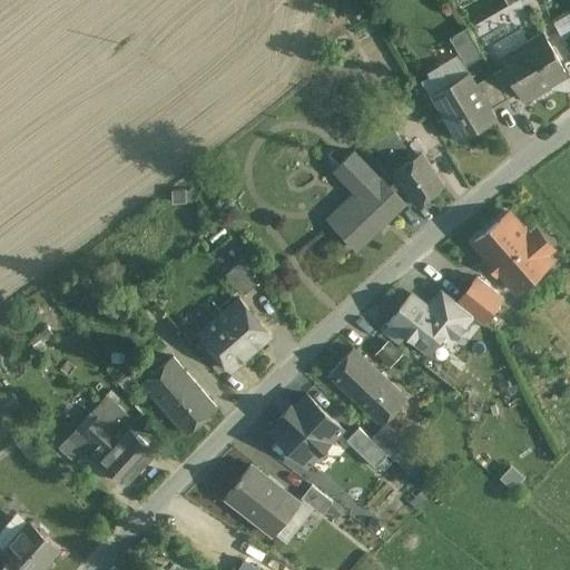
[(450,37),(469,71),(492,112),(509,102),(507,99),(492,72),(467,27),(450,37)]
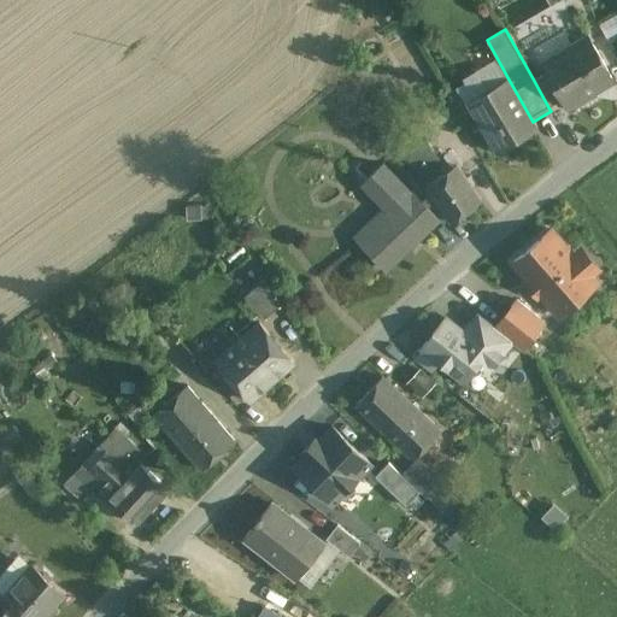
[(560,100),(566,111),(594,97),(591,90),(610,80),(585,35),(539,62),(545,72),(560,100)]
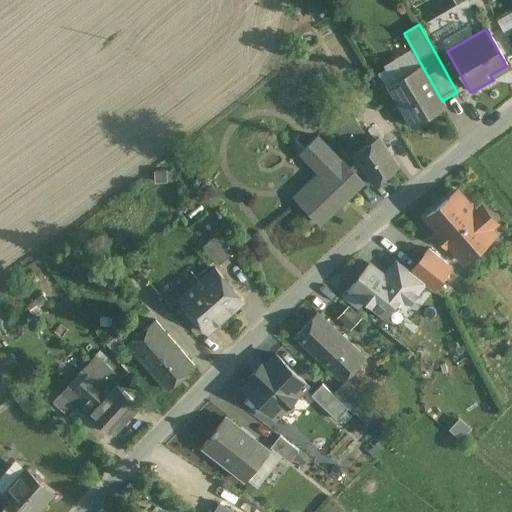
[(452,60),(442,65),(455,89),(465,83),(452,60)]
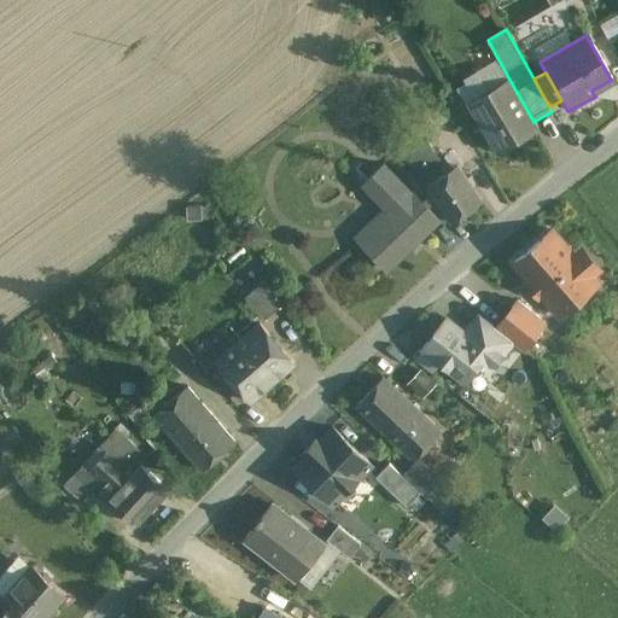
[(465,101),(493,152),(536,128),(534,122),(508,77),(465,101)]
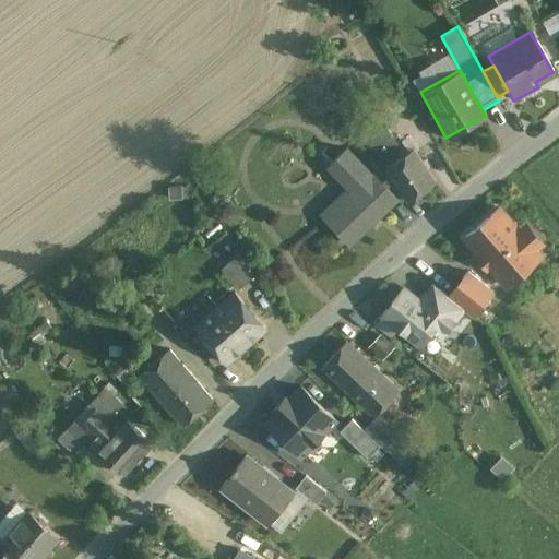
[(367,142),(408,201),(436,181),(413,150),(404,155),(385,129),(367,142)]
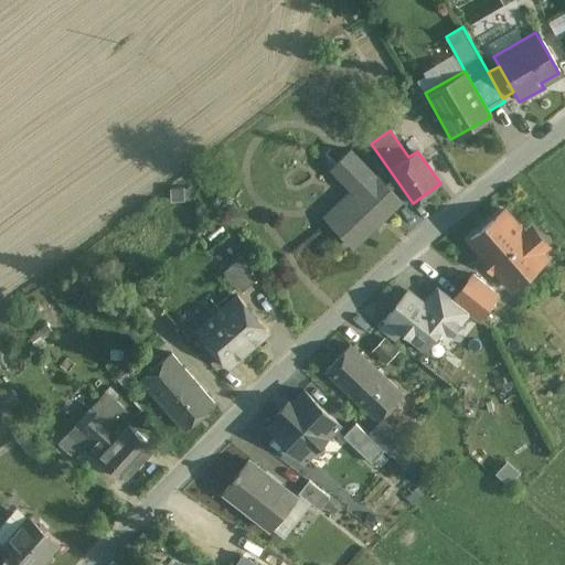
[(322,215),(352,245),(398,200),(351,150),(334,166),(353,185),(322,215)]
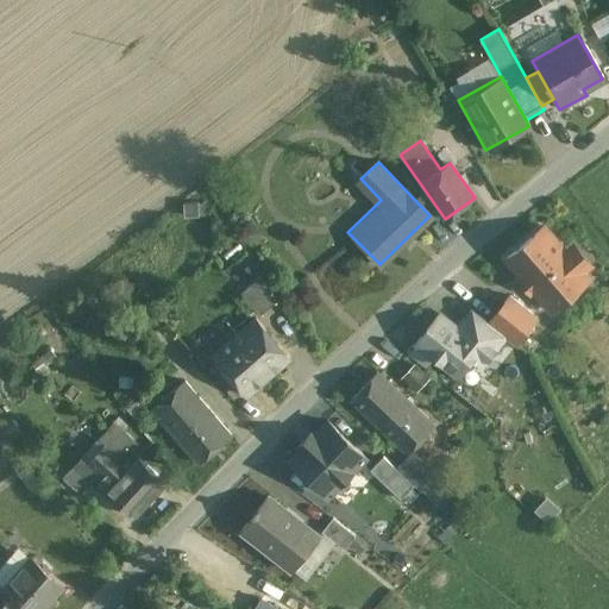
[(507,259),(551,311),(589,278),(545,226),(507,259)]
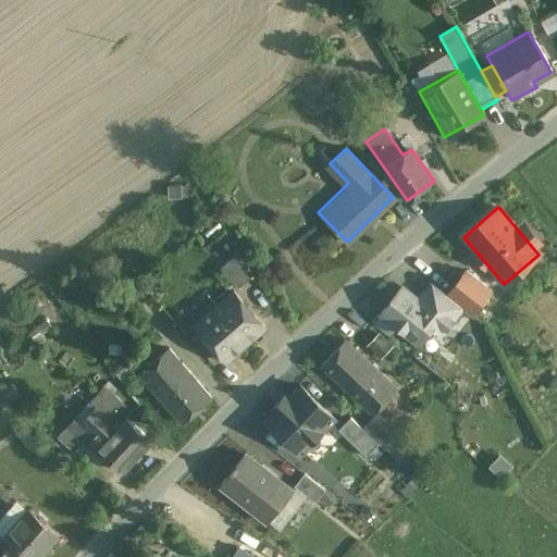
[(239,251),(220,268),(237,287),(252,274),(239,251)]
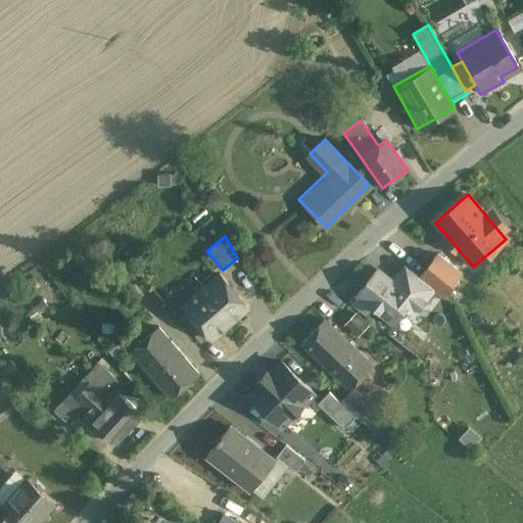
[(437,254),(419,277),(434,289),(442,295),(461,274),(437,254)]
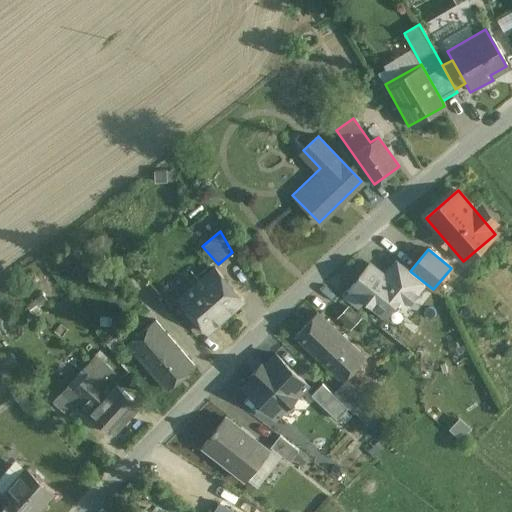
[(350,288),(384,316),(399,297),(408,304),(425,283),(410,271),(398,260),(385,276),(370,263),(350,288)]
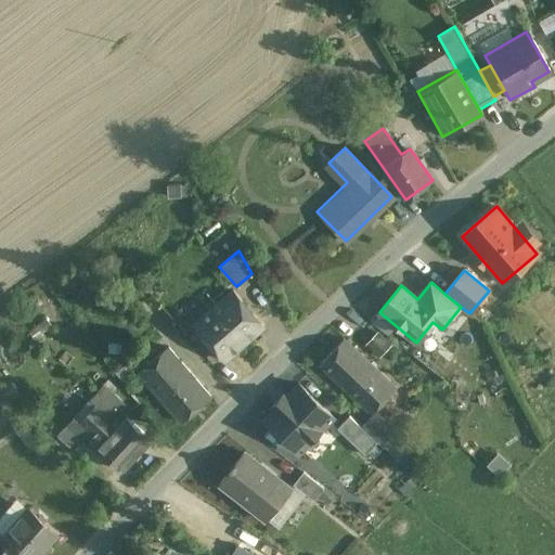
[(193,323),(223,359),(263,324),(233,289),(193,323)]
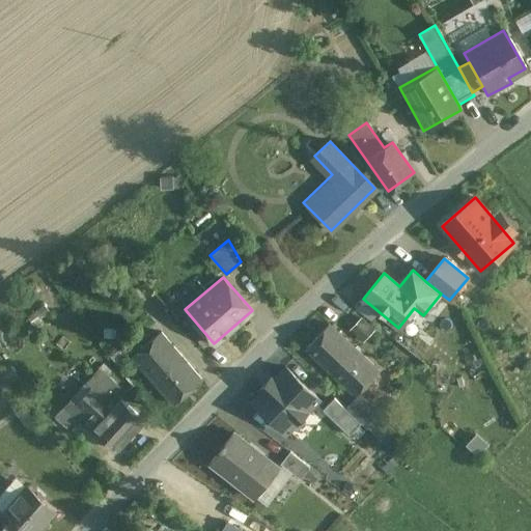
[(330,324),(306,347),(355,396),(379,371),(330,324)]
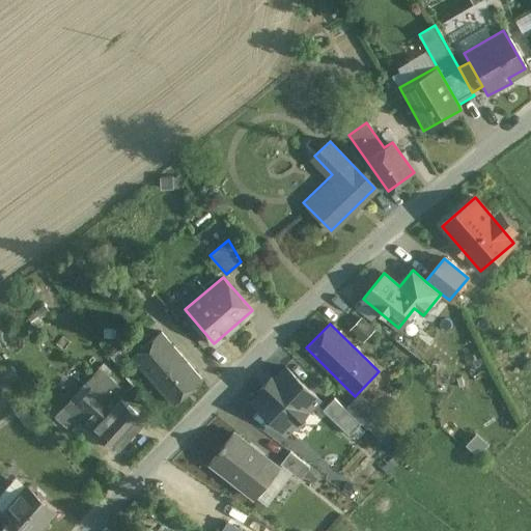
[(132,356),(173,404),(201,381),(161,332),(132,356)]
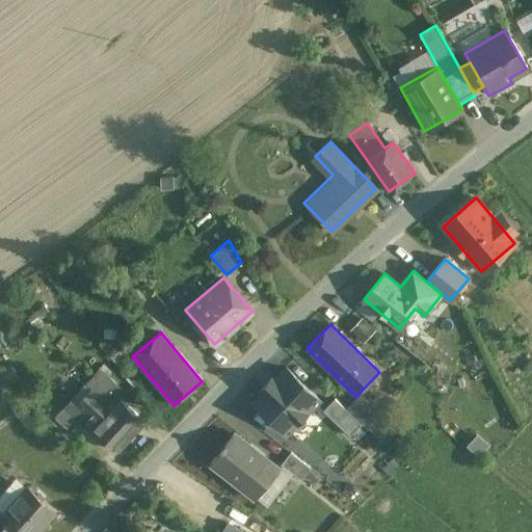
[(319,400),(287,368),(274,380),(272,377),(263,388),(265,390),(254,401),(287,433),(319,400)]
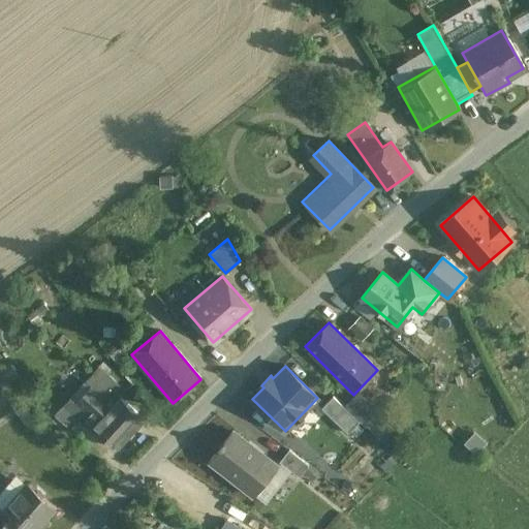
[(73,395),(55,414),(70,429),(79,421),(90,431),(94,427),(116,447),(145,417),(122,397),(125,394),(98,368),(90,377),(95,382),(79,399),(73,395)]
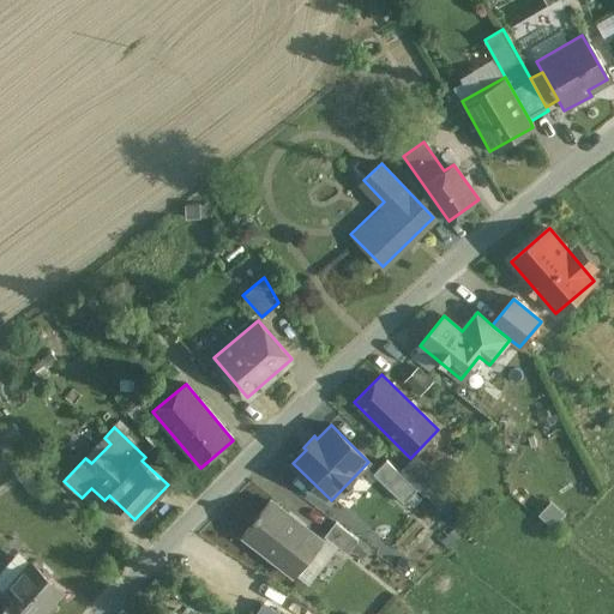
[(410,507),(433,487),(408,461),(398,470),(386,457),(374,469),(410,507)]
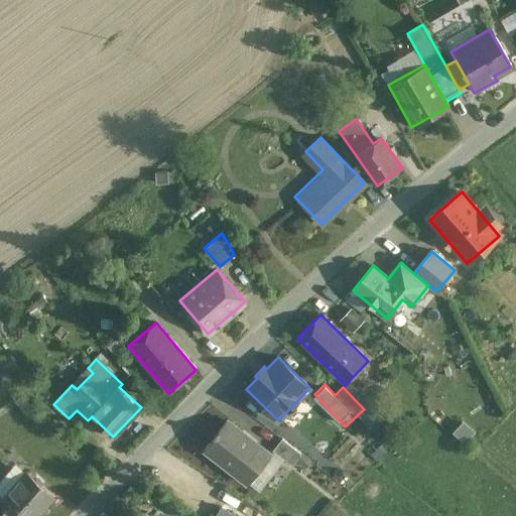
[(224,421),(202,450),(246,485),(268,456),(224,421)]
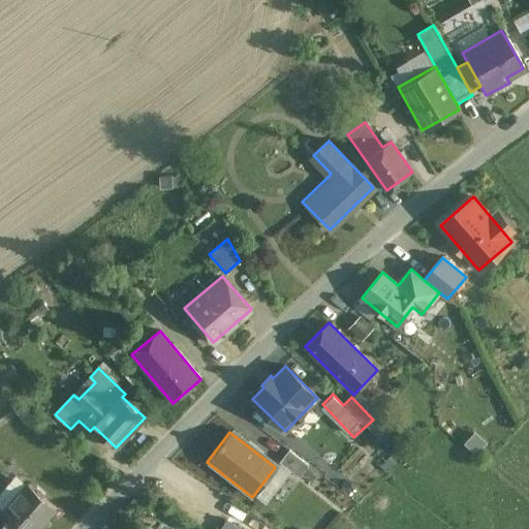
[(289,449),(280,462),(300,476),(309,464),(289,449)]
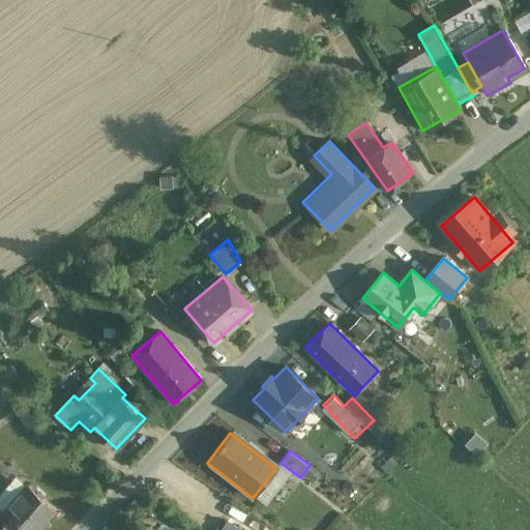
[(0,506),(11,518),(24,529),(37,529),(57,510),(28,483),(16,497),(8,491),(0,499),(0,506)]
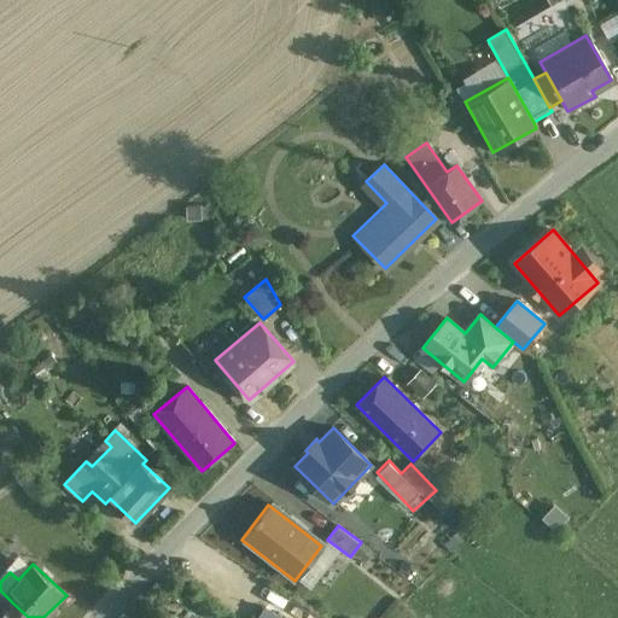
[(28,617),(13,604),(0,617),(28,617)]
